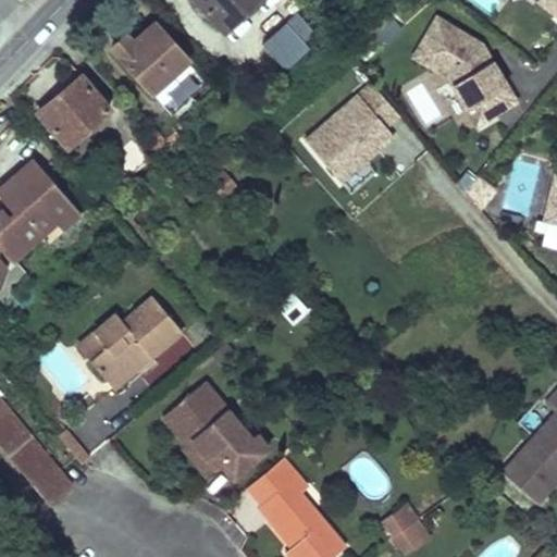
[(198,0),(224,27),(255,0),(198,0)]
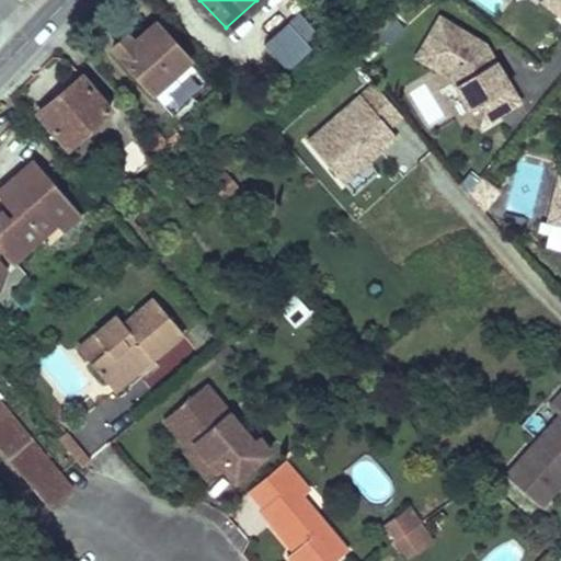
[(559,14),(560,15),(560,0),(512,0),(547,29),(559,14)]
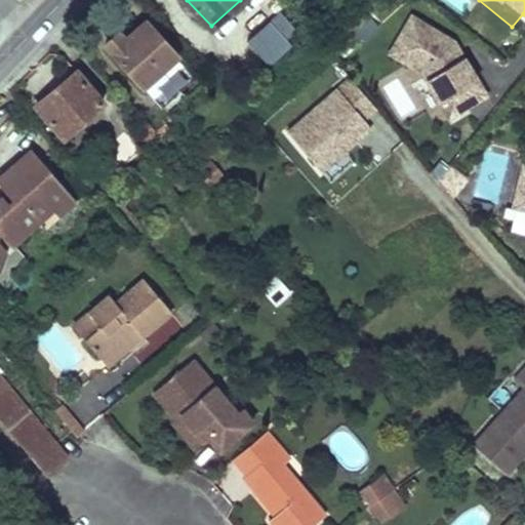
[(454,39),(414,11),(390,48),(420,68),(445,114),(484,93),(476,78),(470,81),(453,50),(459,47),(454,39)]
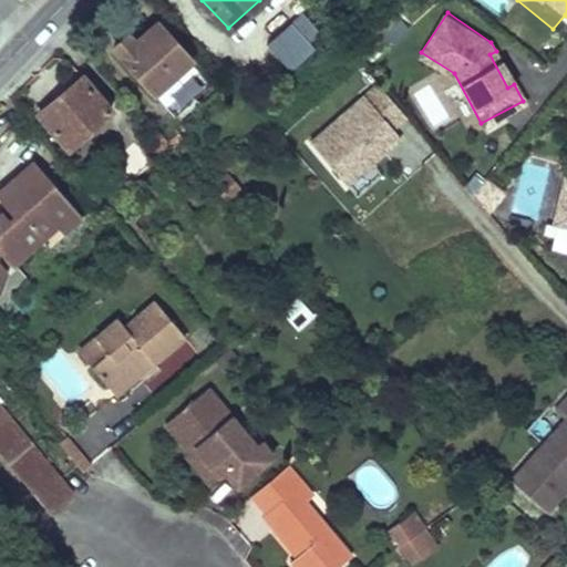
[(290,21),(265,43),(289,68),(312,47),(290,21)]
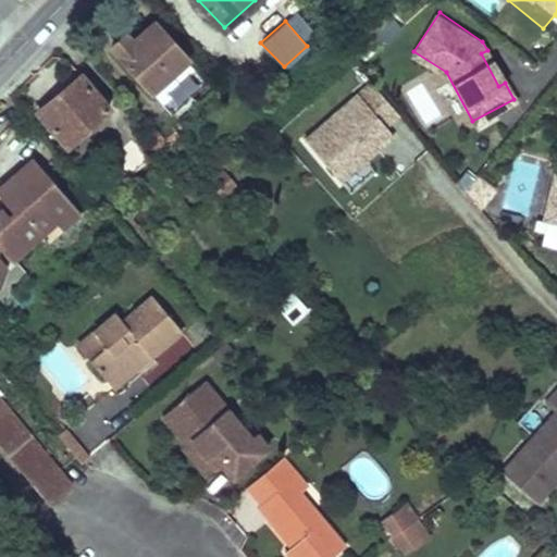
[(124,35),(110,46),(170,113),(206,81),(152,22),(130,39),(124,35)]
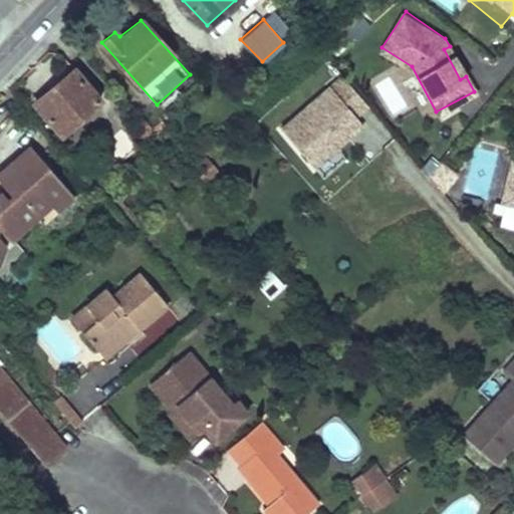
[(466,76),(450,46),(444,49),(460,79),(466,76)]
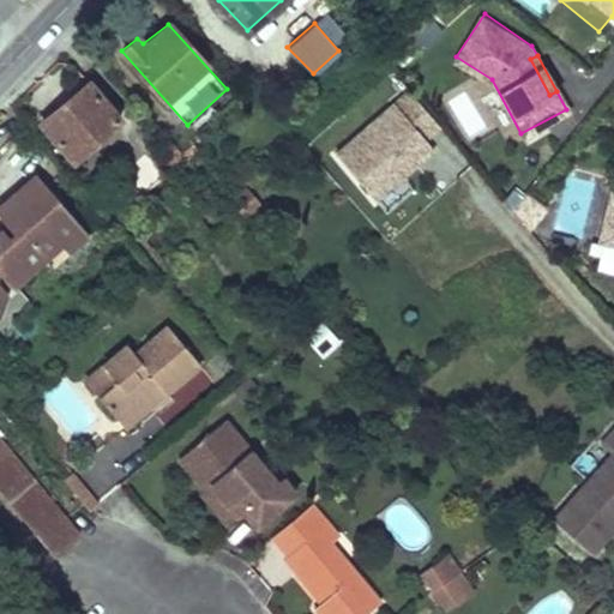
[(89,83),(42,121),(74,161),(121,121),(89,83)]
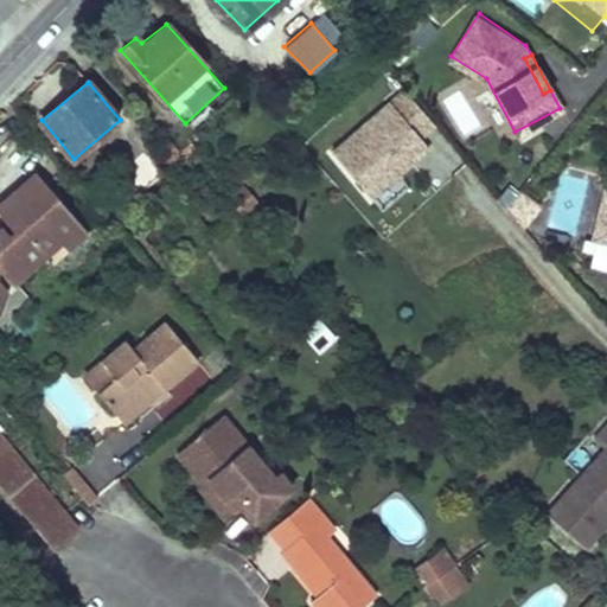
[(370,199),(428,147),(421,138),(434,126),(400,88),(327,153),(370,199)]
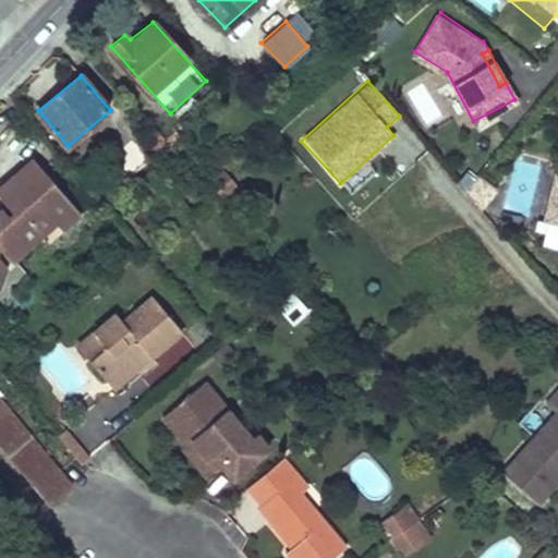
[(425,126),(443,117),(423,83),(407,92),(425,126)]
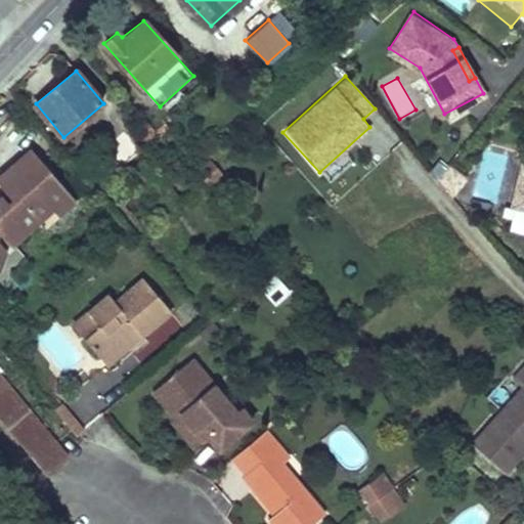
[(127,134),(80,173),(136,239),(145,233),(99,176),(135,146),(127,134)]
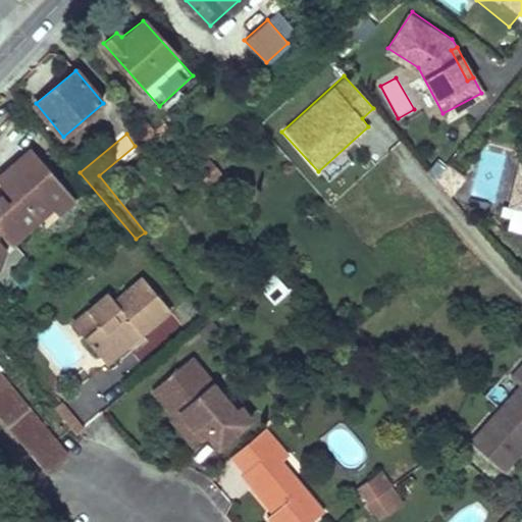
[(0,260),(4,251),(0,246),(0,245),(7,241),(10,244),(39,220),(36,216),(48,206),(55,213),(74,198),(33,149),(0,175),(0,188),(12,203),(8,206),(1,197),(0,197),(0,260)]
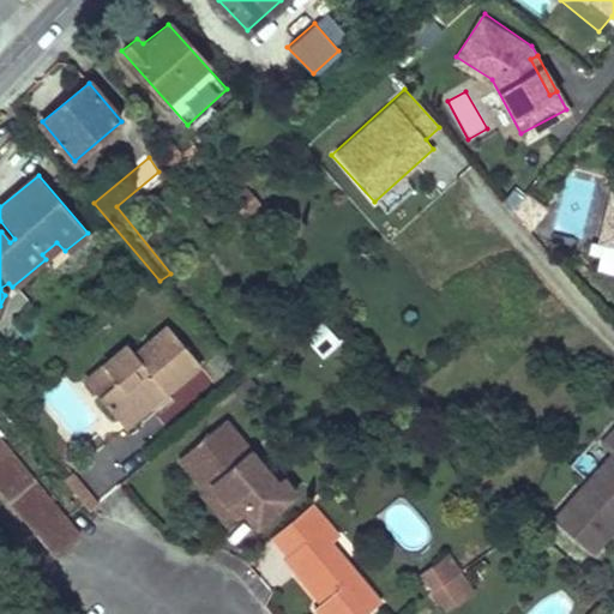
[(518,223),(540,204),(524,186),(506,209),(518,223)]
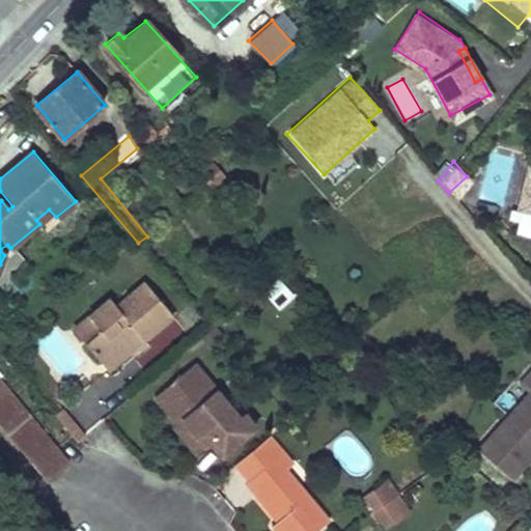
[(530,166),(526,165),(514,211),(530,214),(530,166)]
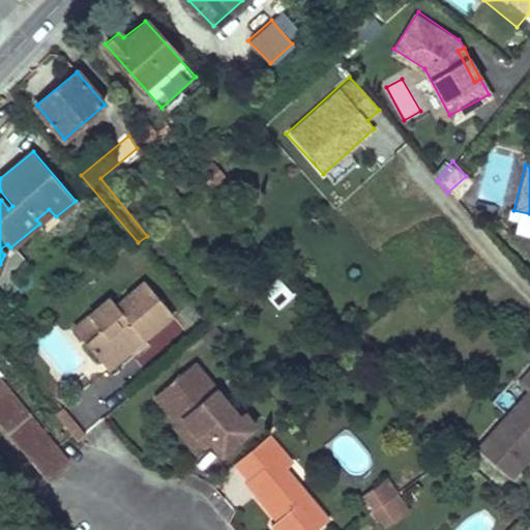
[(211,167),(203,175),(213,186),(223,178),(211,167)]
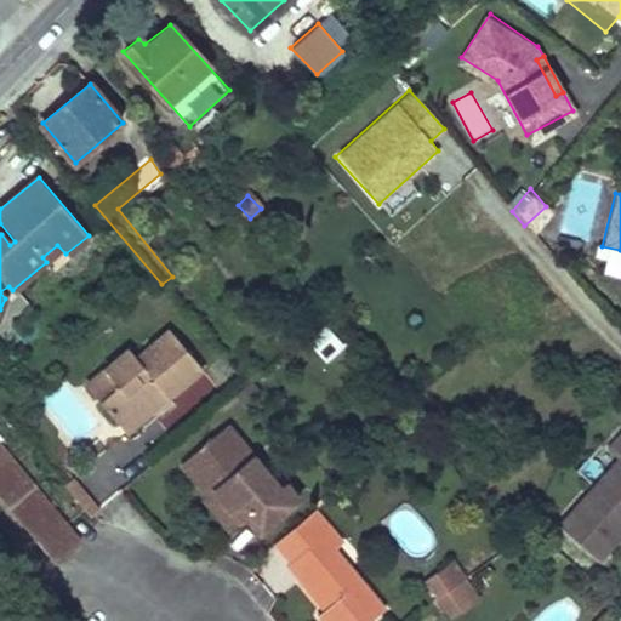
[(323,359),(341,347),(329,328),(311,340),(323,359)]
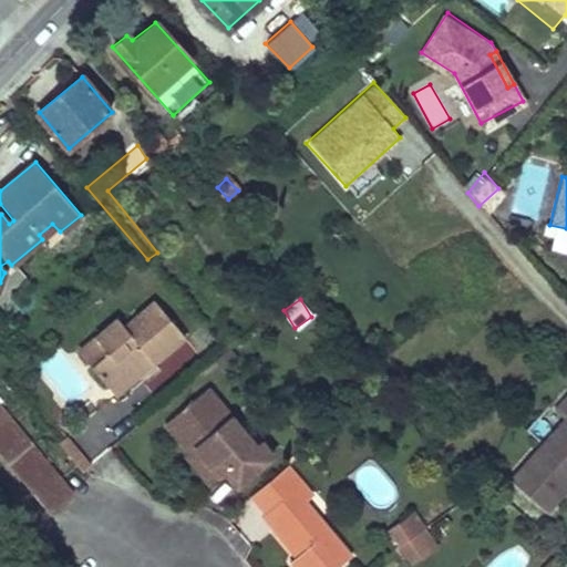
[(116,322),(94,340),(106,354),(90,370),(106,390),(147,358),(154,364),(184,341),(155,306),(124,330),(116,322)]
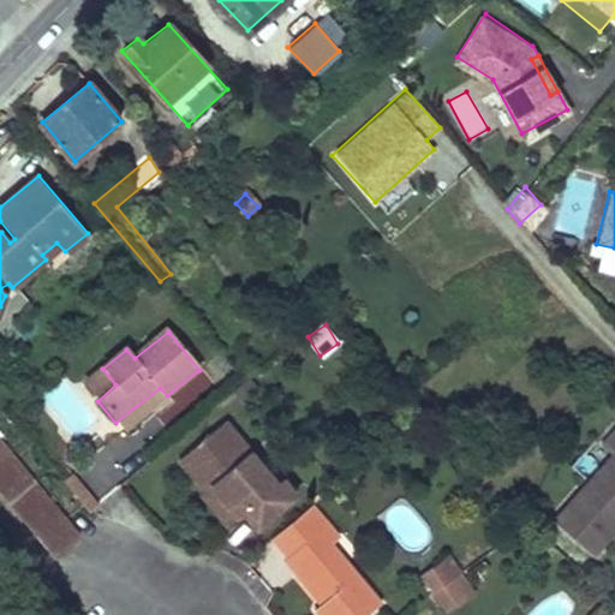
[(102,369),(84,384),(97,401),(115,384),(102,369)]
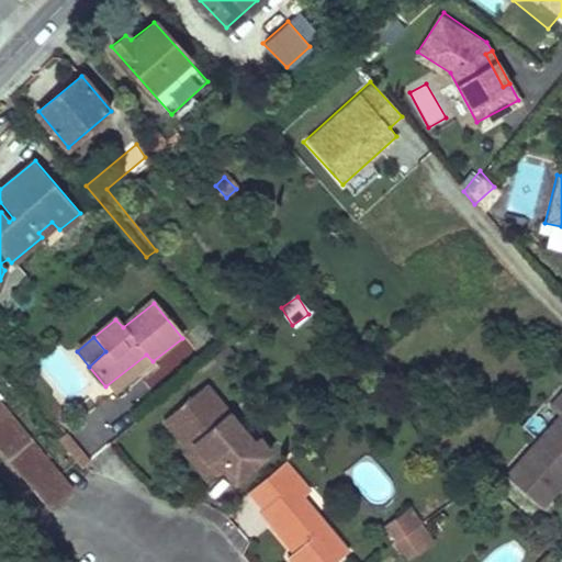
[(146,355),(105,386),(112,395),(153,361),(146,355)]
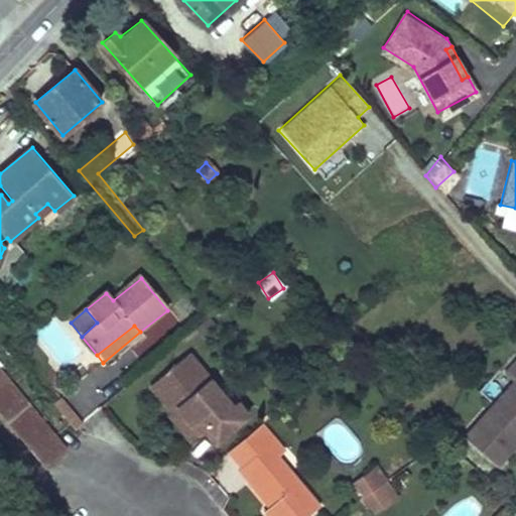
[(499,350),(504,343),(497,337),(491,344),(499,350)]
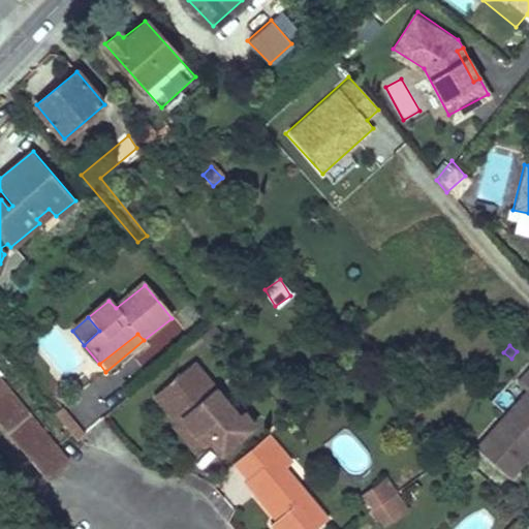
[(511,479),(528,459),(528,365),(515,381),(523,389),(473,445),(511,479)]
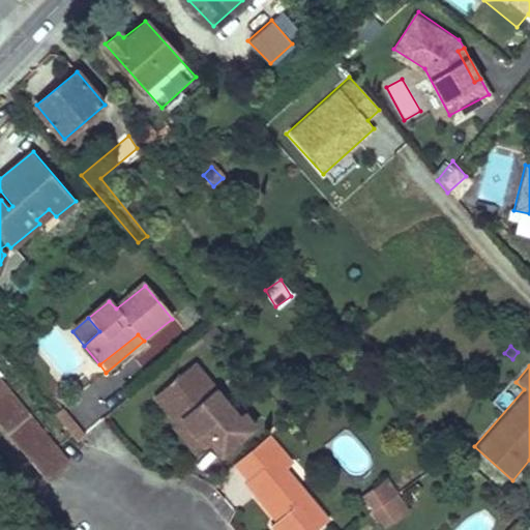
[(195,366),(156,398),(178,427),(183,421),(205,448),(210,445),(221,457),(256,430),(243,414),(238,418),(195,366)]
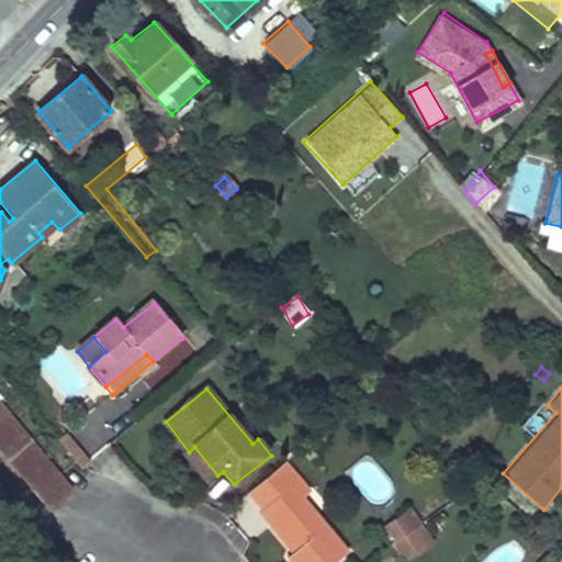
[(0,404),(0,453),(47,510),(72,490),(0,404)]
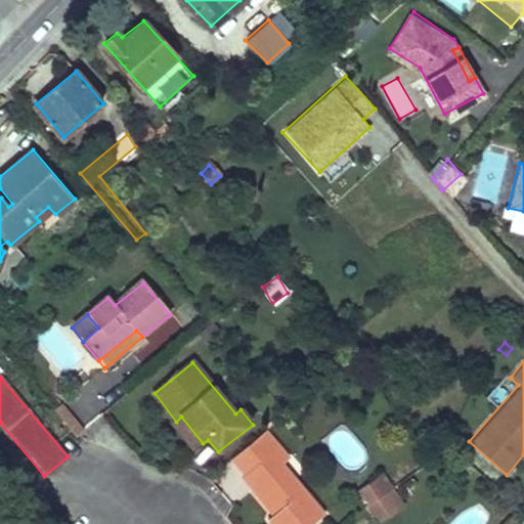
[(54,409),(77,435),(84,428),(62,402),(54,409)]
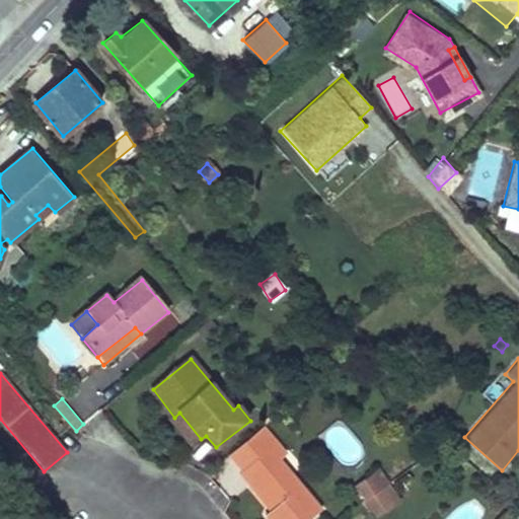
[(174,418),(170,421),(192,446),(201,439),(179,413),(174,418)]
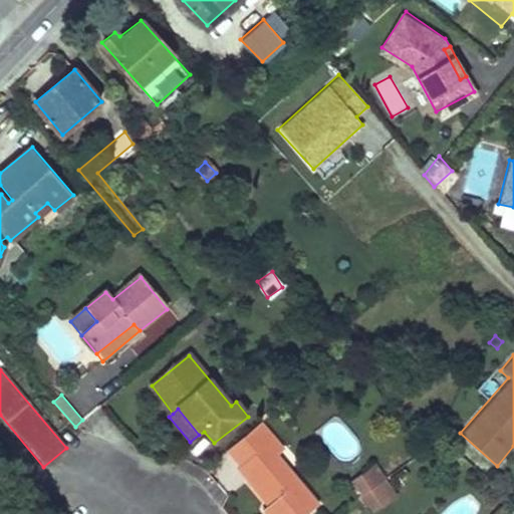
[(260,425),(244,438),(256,453),(238,467),(236,469),(245,480),(250,475),(274,502),(268,506),(263,511),(264,513),(306,513),(318,505),(267,443),(272,439),(260,425)]
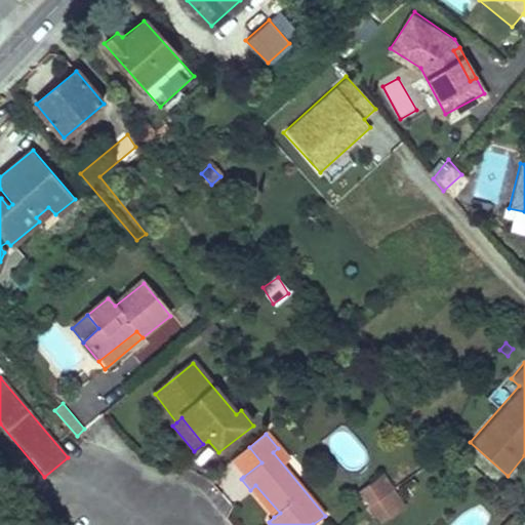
[(249,447),(232,462),(243,477),(261,462),(249,447)]
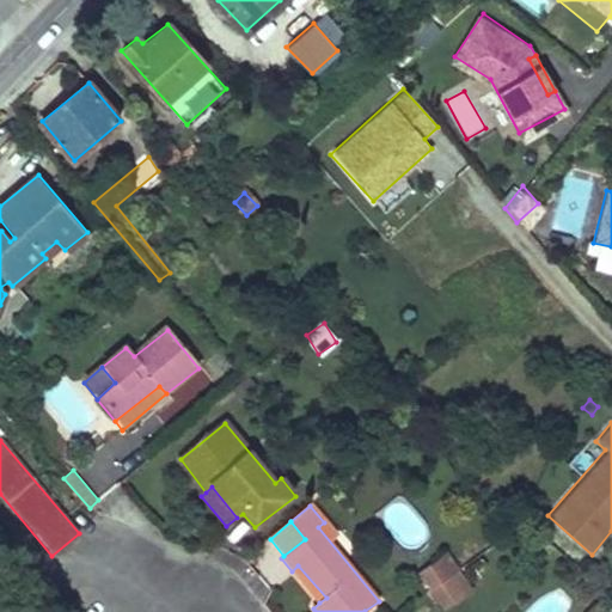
[(439,564),(450,577),(459,571),(448,558),(439,564)]
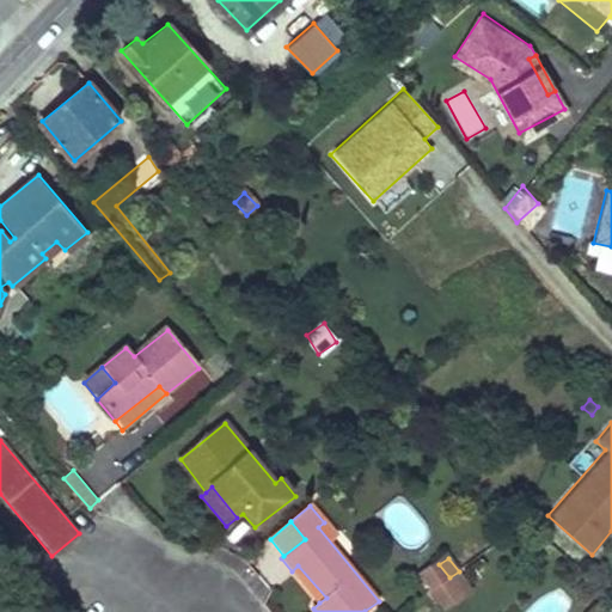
[(420,576),(430,591),(450,577),(439,564),(420,576)]
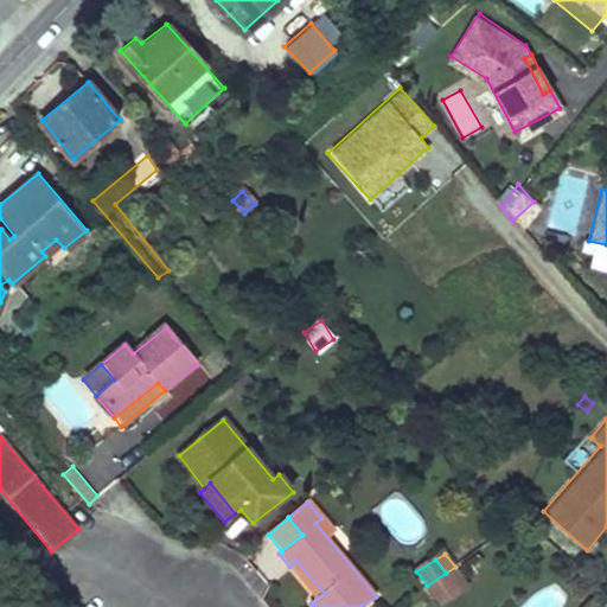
[(295,561),(289,567),(317,598),(324,593),(295,561)]
